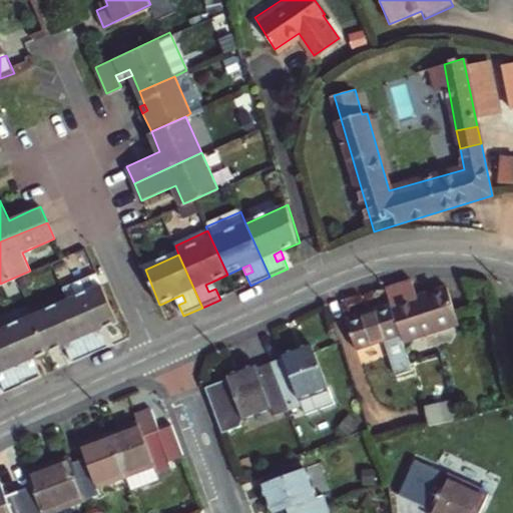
[(99,278),(64,292),(69,302),(103,287),(99,278)]
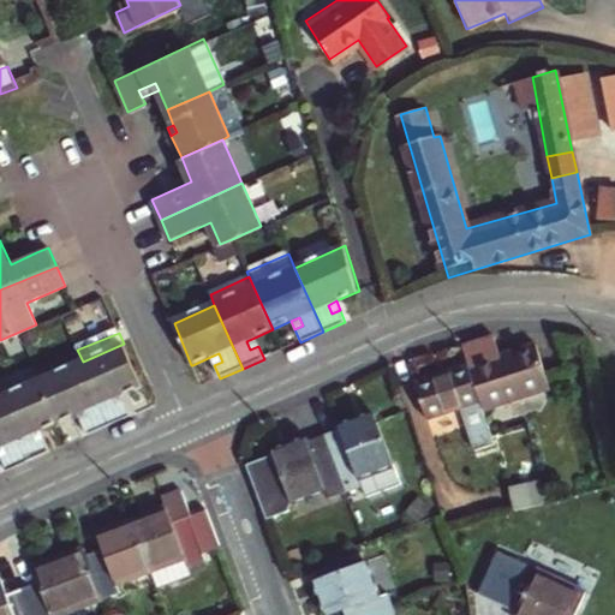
[(258,346),(255,338),(246,341),(250,350),(258,346)]
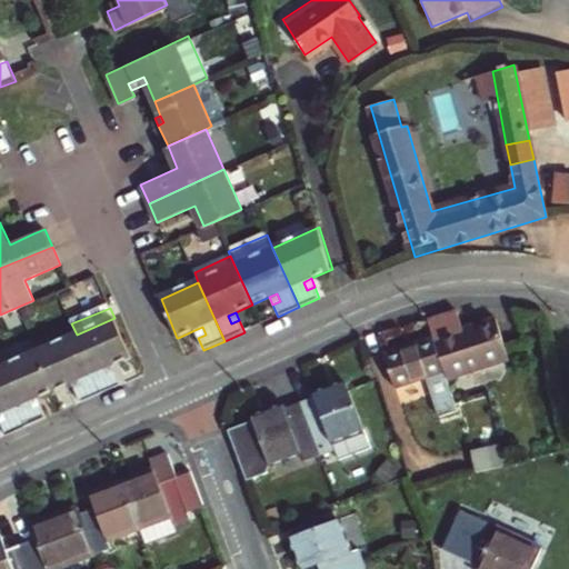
[(463,330),(459,317),(429,326),(432,339),(443,376),(508,355),(496,320),(463,330)]
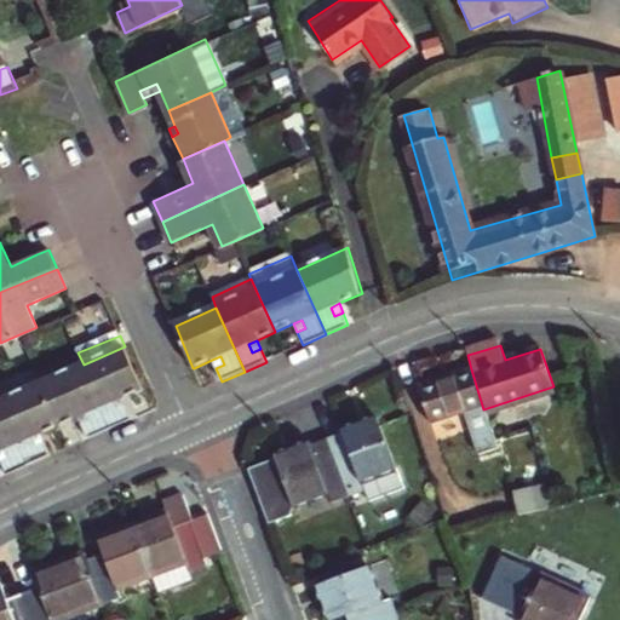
[(125,399),(144,390),(125,346),(84,365),(112,429),(133,419),(127,406),(120,409),(116,401),(125,399)]
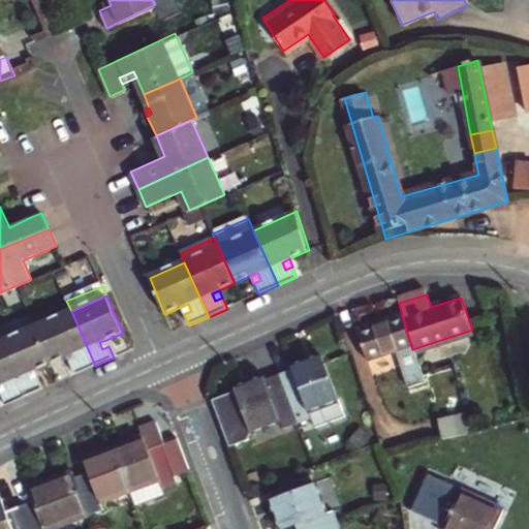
[(188,304),(181,307),(184,314),(191,311),(188,304)]
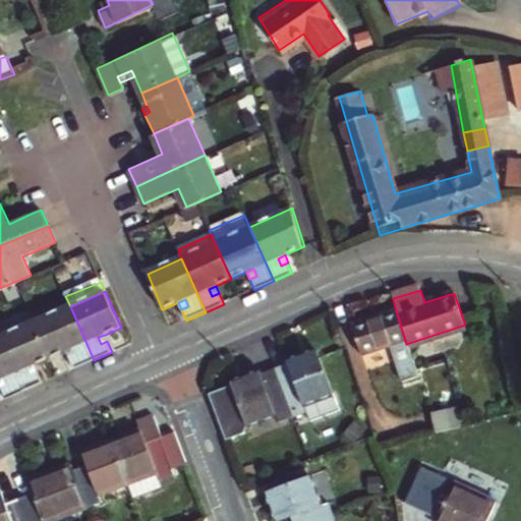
[(70,306),(34,322),(51,358),(67,351),(74,348),(76,354),(70,358),(74,368),(94,360),(70,306)]
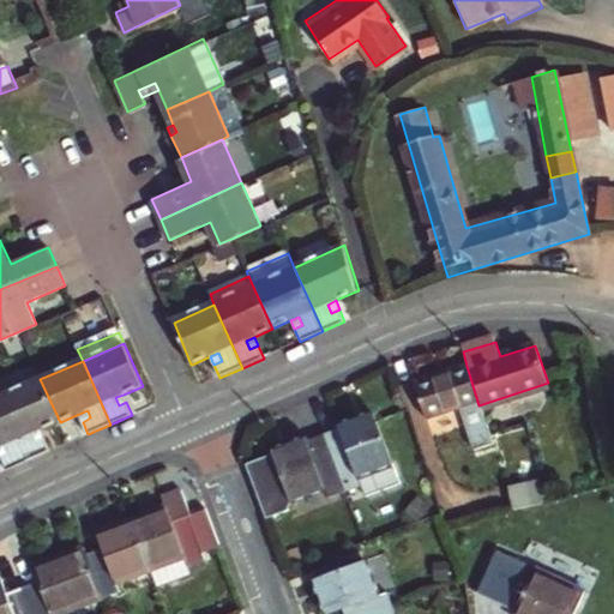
[(474,452),(491,446),(488,438),(479,405),(467,366),(422,380),(420,381),(417,383),(417,385),(417,389),(427,421),(461,410),(474,452)]
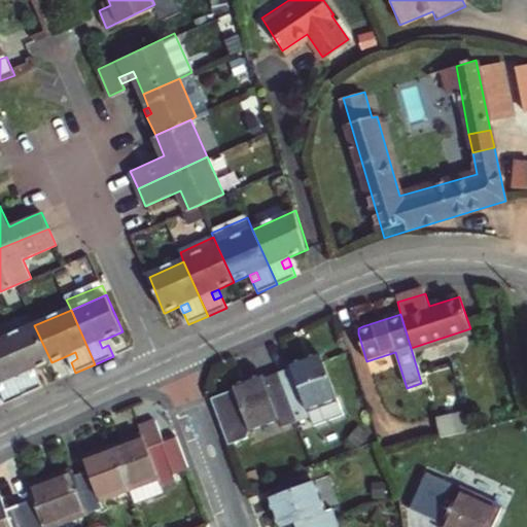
[(34,325),(0,340),(24,394),(43,386),(39,376),(34,379),(31,372),(36,370),(51,362),(34,325)]
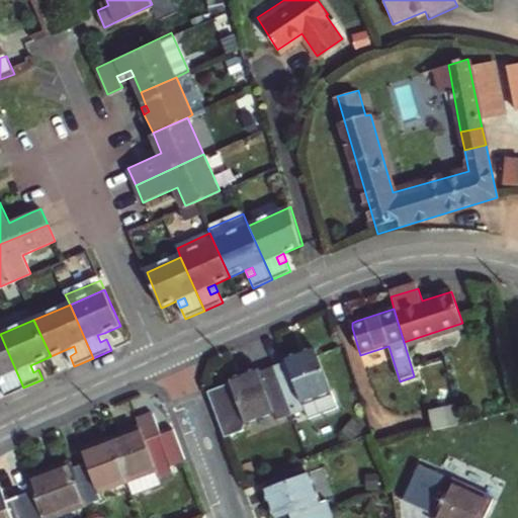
[(97,335),(100,342),(106,339),(104,333),(97,335)]
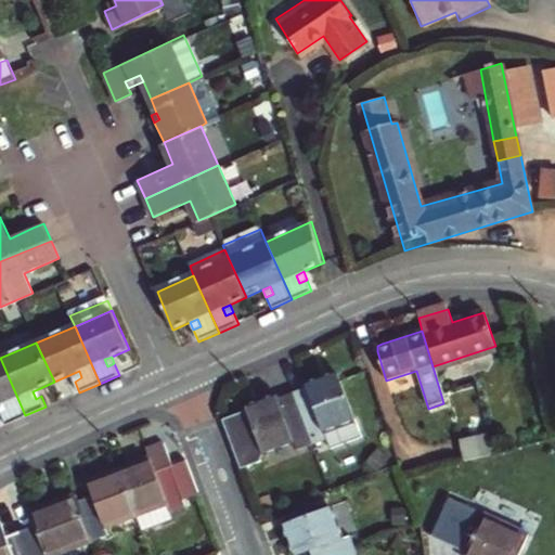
[(0,358),(0,405),(4,403),(8,411),(0,413),(4,424),(25,415),(0,358)]
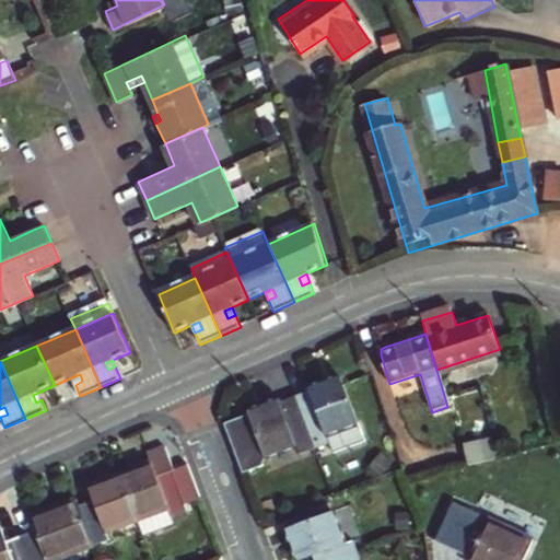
[(82,381),(80,374),(72,377),(76,385),(82,381)]
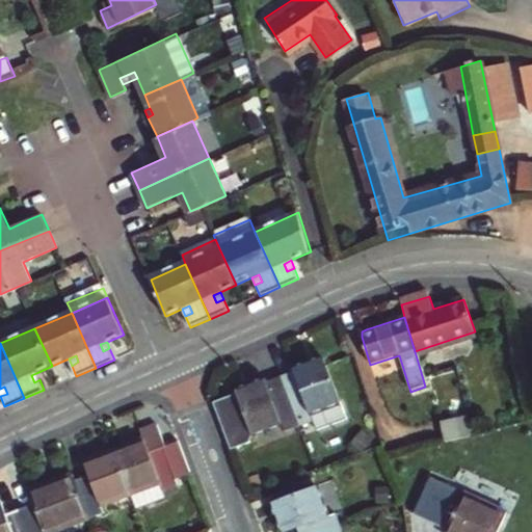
[(286,386),(299,424),(313,420),(316,427),(345,417),(323,357),(294,367),(299,381),(286,386)]
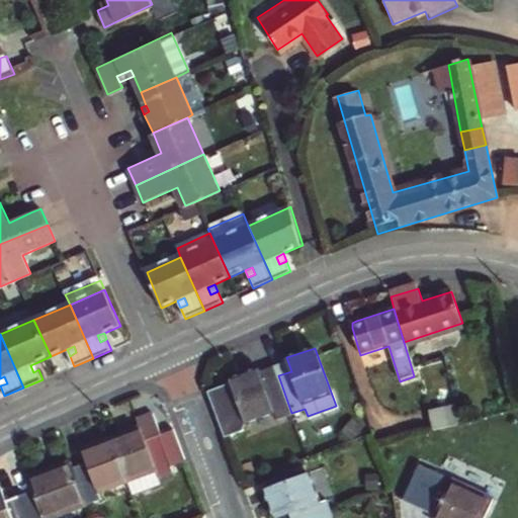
[(38,369),(35,363),(30,365),(33,372),(38,369)]
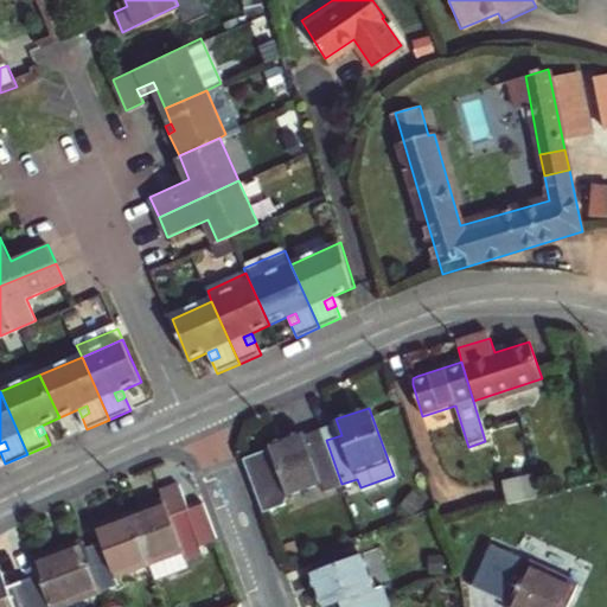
[(327,490),(342,484),(326,440),(310,446),(305,432),(270,443),(272,446),(244,457),(264,510),(286,503),(289,493),(324,481),(327,490)]
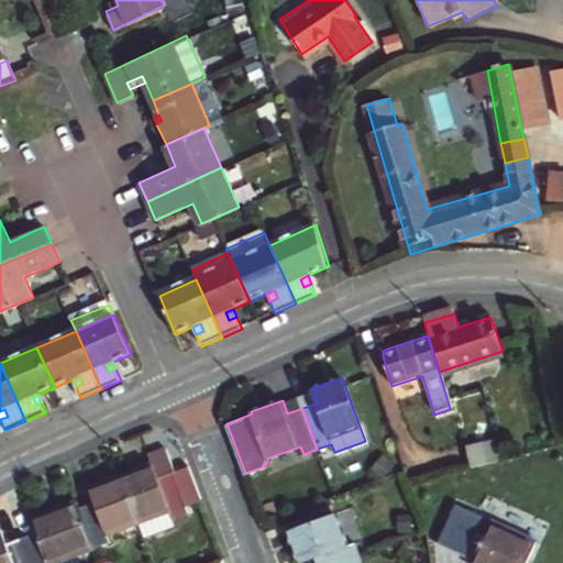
[(465,451),(472,474),(497,465),(493,441),(465,451)]
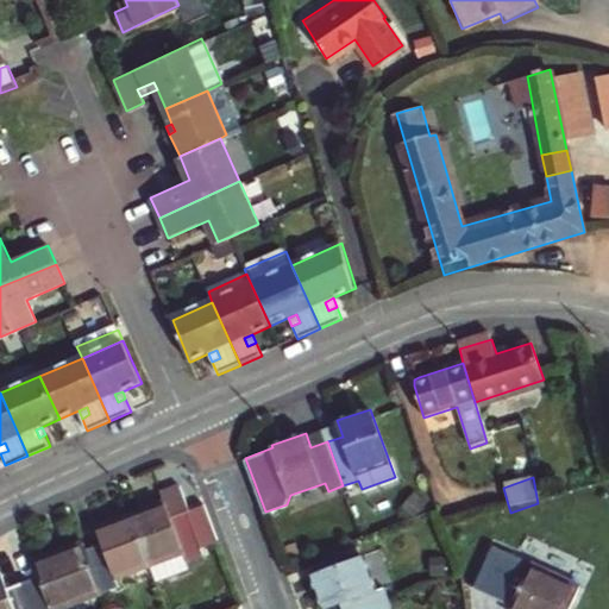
[(165,501),(132,513),(150,563),(156,579),(189,566),(187,559),(202,553),(200,547),(203,546),(219,540),(205,503),(190,509),(181,484),(162,491),(165,501)]
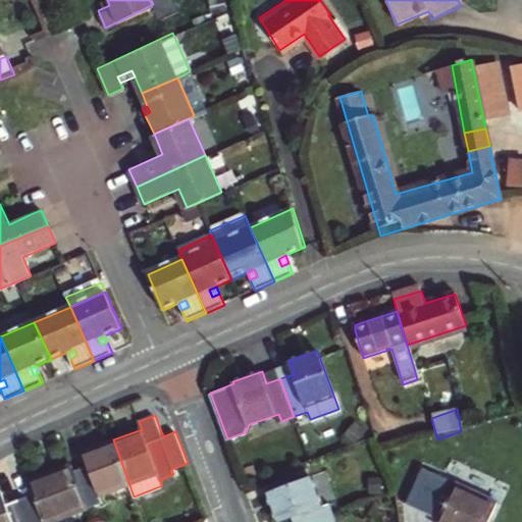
[(88,464),(73,469),(88,507),(102,502),(99,493),(128,482),(113,439),(83,451),(88,464)]
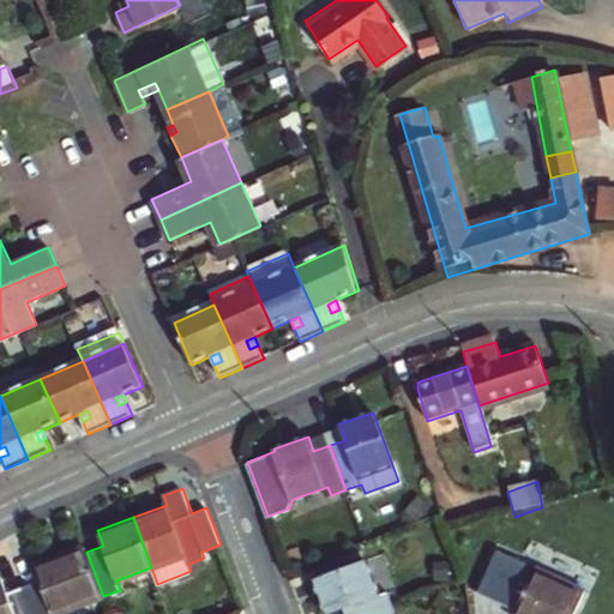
[(55,613),(103,596),(86,552),(84,546),(34,565),(38,581),(23,587),(32,613),(55,613)]
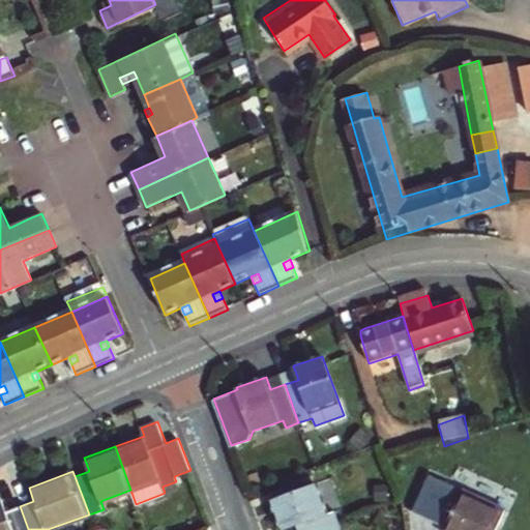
[(315,484),(272,500),(283,529),(295,525),(297,529),(323,529),(337,525),(333,511),(326,513),(315,484)]
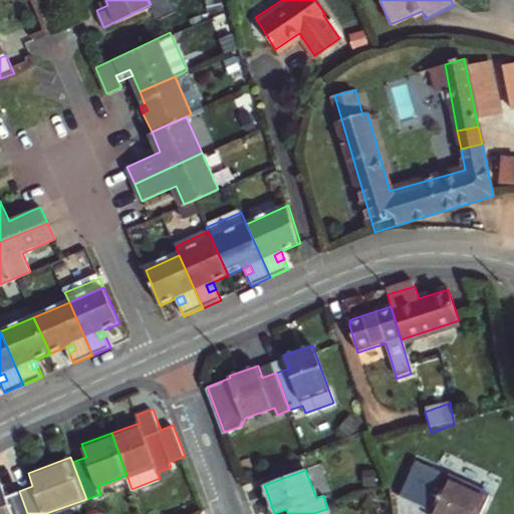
[(482,513),(491,495),(437,471),(421,505),(434,511),(432,513),(482,513)]
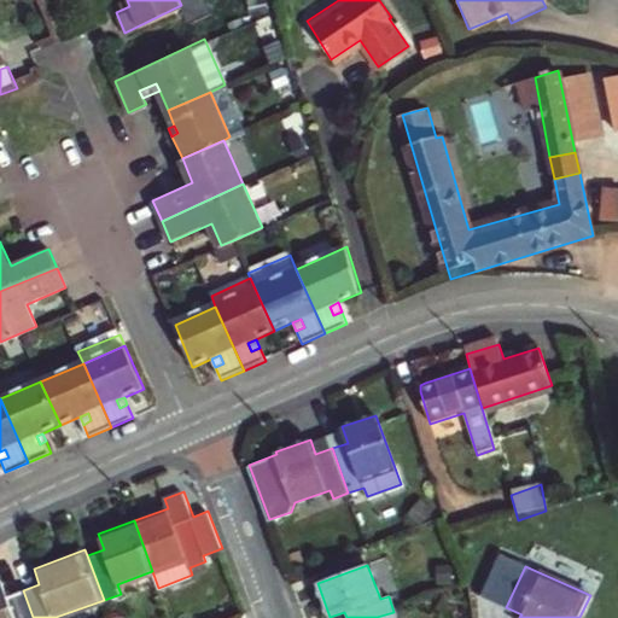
[(33,617),(23,590),(7,595),(3,581),(0,581),(0,617),(33,617)]
